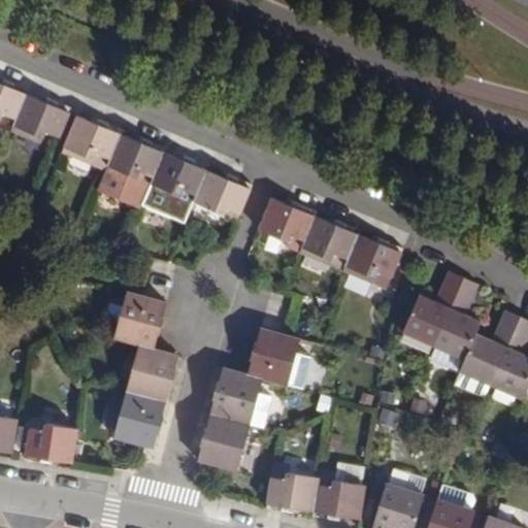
[(0,113),(14,121),(25,96),(28,90),(3,79),(0,86),(0,113)]
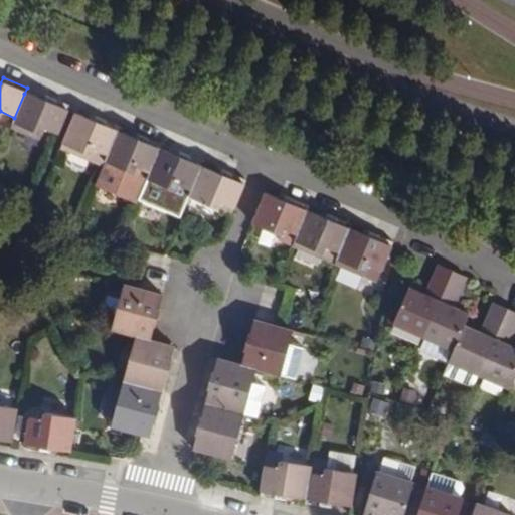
[(47,96),(41,93),(37,101),(44,103),(47,96)]
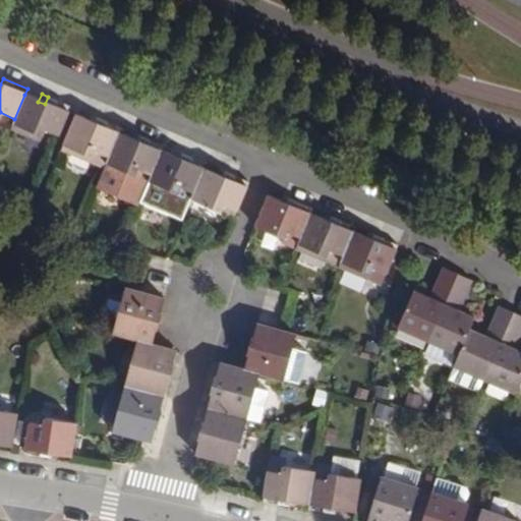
[(24,95),(14,119),(12,124),(9,131),(38,143),(44,131),(58,137),(71,108),(48,97),(45,104),(38,102),(24,95)]
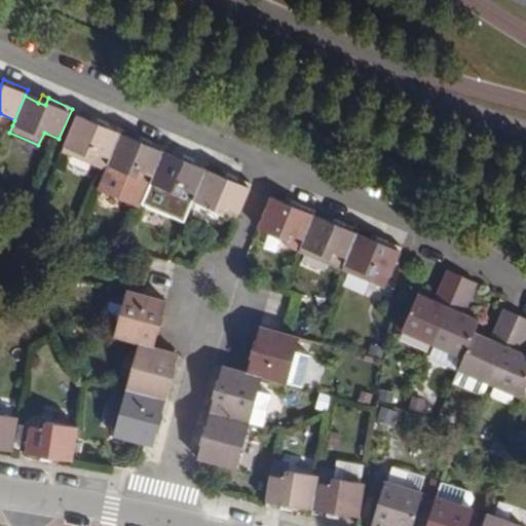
[(98,119),(91,117),(88,124),(95,126),(98,119)]
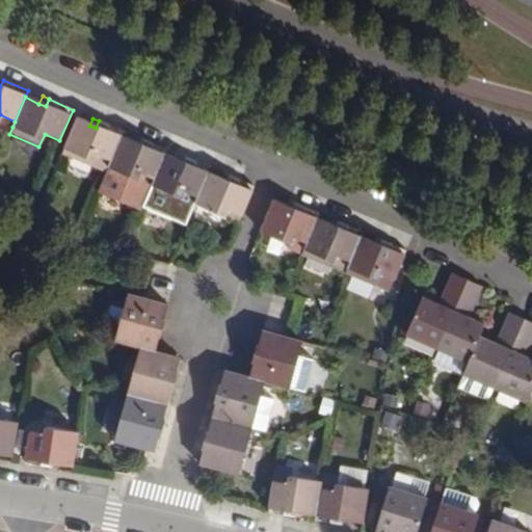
[(108,168),(122,138),(124,132),(99,121),(96,128),(89,126),(77,120),(61,156),(106,175),(108,168)]
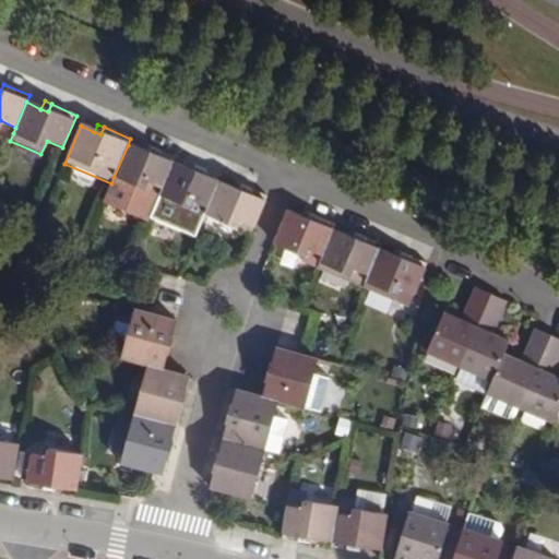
[(145,154),(149,146),(142,143),(139,151),(145,154)]
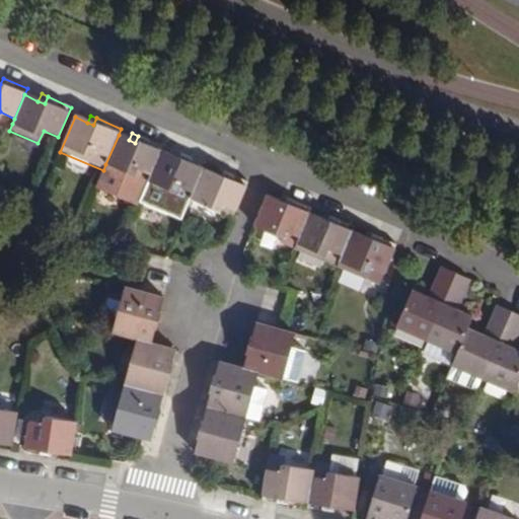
[(139,201),(160,153),(163,146),(138,136),(135,143),(129,140),(119,135),(105,164),(103,170),(94,190),(137,208),(139,201)]
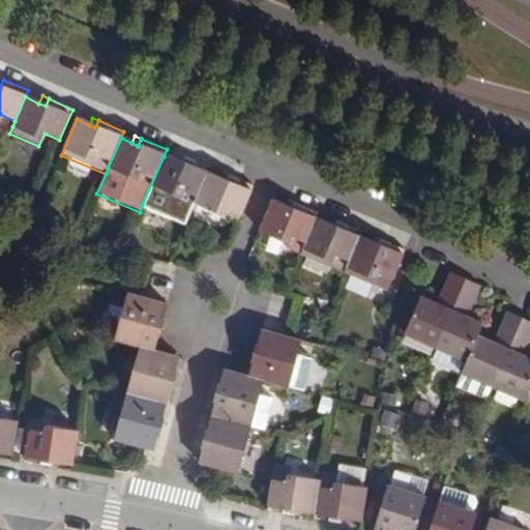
[(182,165),(185,157),(179,154),(175,162),(182,165)]
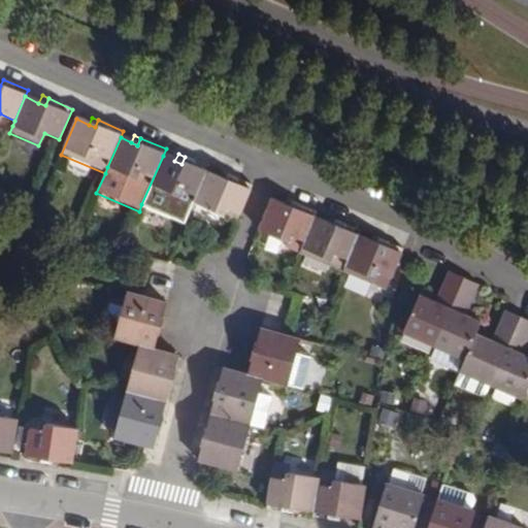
[(194,203),(206,174),(209,167),(185,157),(182,164),(174,161),(163,156),(141,204),(185,224),(194,203)]
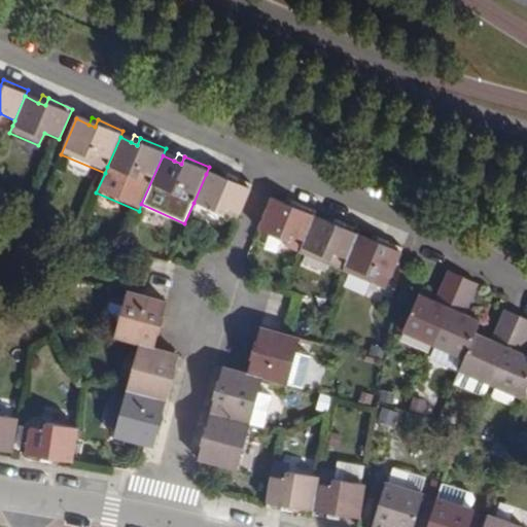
[(221,181),(225,173),(219,171),(215,179),(221,181)]
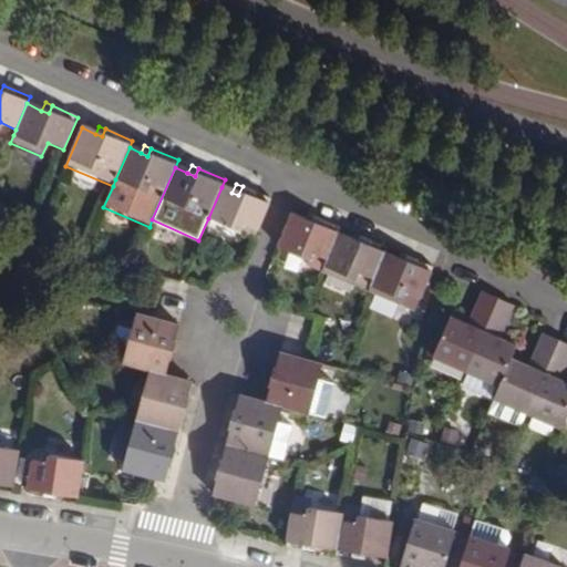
[(222,187),(208,218),(253,237),(270,198),(243,186),(238,195),(232,193),(222,187)]
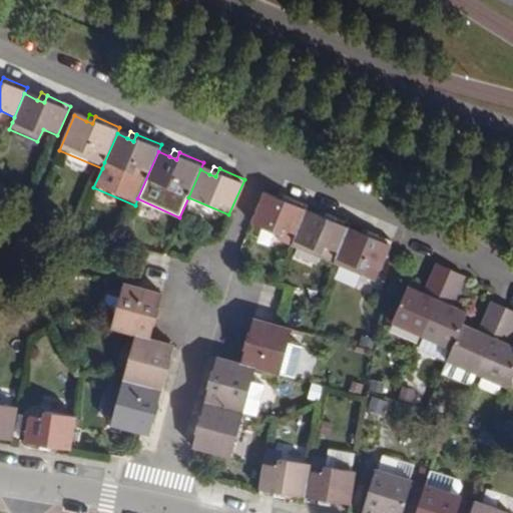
[(286,195),(279,193),(276,200),(282,203),(286,195)]
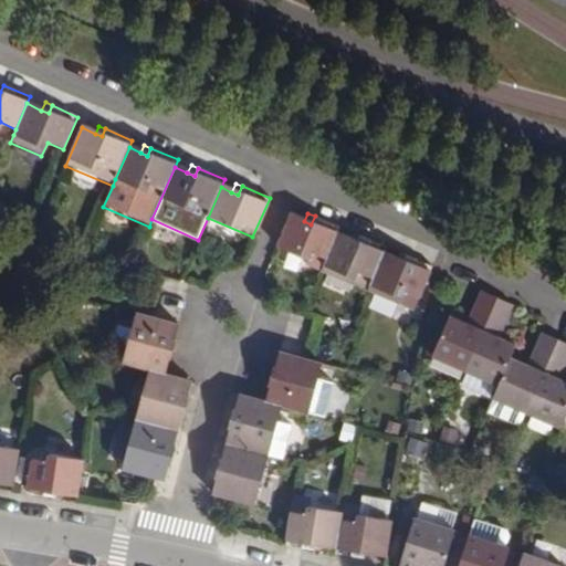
[(326,261),(337,236),(342,228),(315,216),(311,224),(304,221),(291,216),(278,247),(310,259),(306,266),(321,273),(324,265),(326,261)]
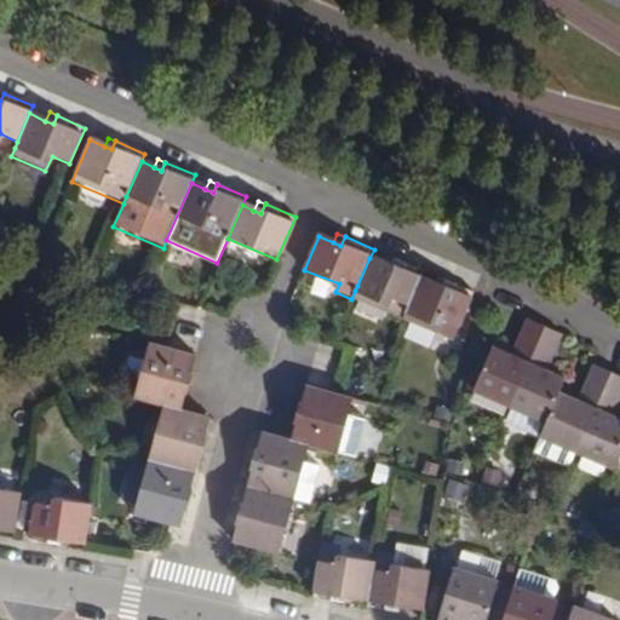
[(395,258),(388,254),(384,264),(391,268),(395,258)]
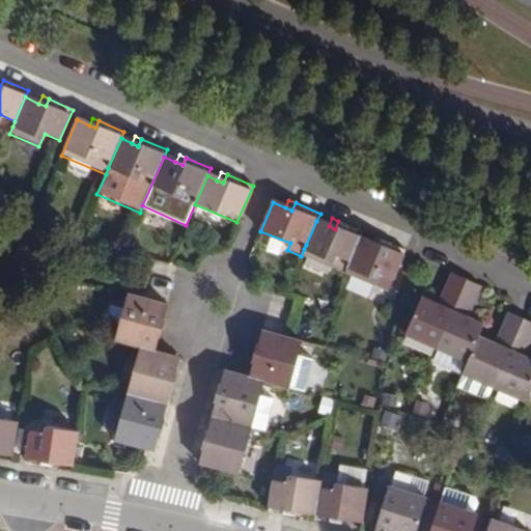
[(329,226),(316,221),(306,245),(304,249),(301,256),(332,270),(335,262),(346,268),(360,239),(363,231),(338,221),(335,229),(329,226)]
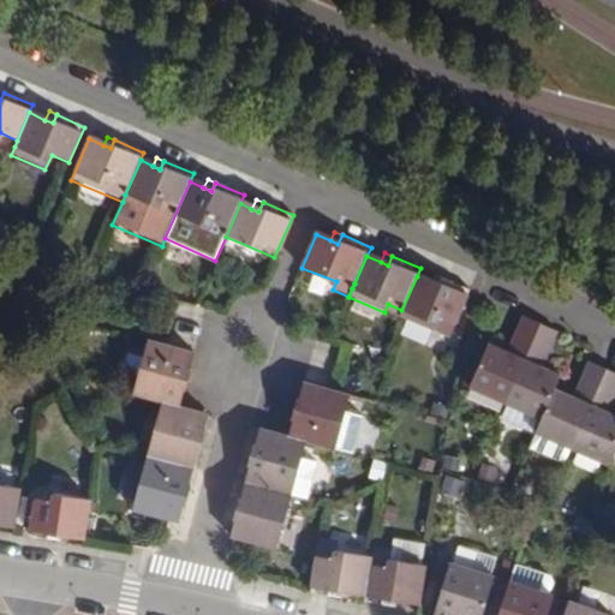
[(437,286),(442,278),(433,274),(429,282),(437,286)]
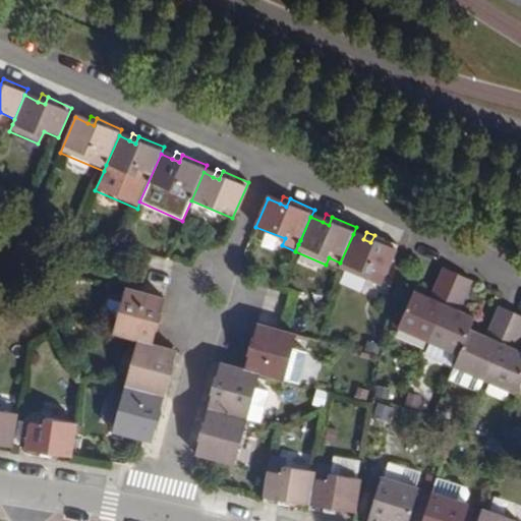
[(363,239),(353,234),(340,263),(338,270),(370,283),(373,276),(385,281),(397,245),(374,235),(370,242),(363,239)]
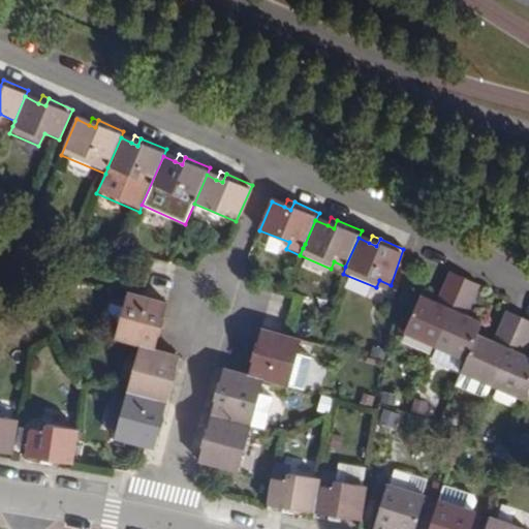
[(437,343),(465,278),(449,271),(437,301),(421,293),(406,328),(437,343)]
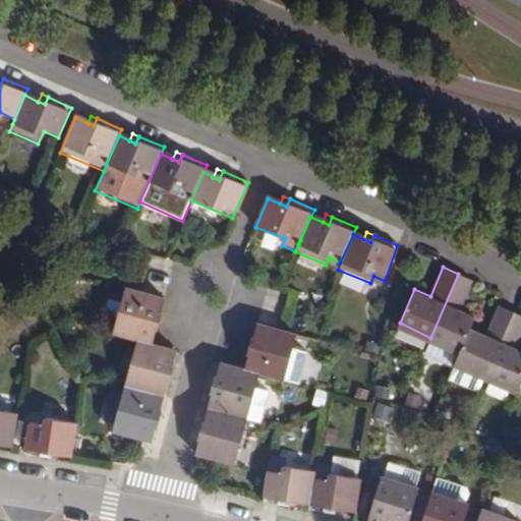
[(430,338),(460,351),(470,328),(475,316),(459,309),(473,280),(458,274),(430,338)]
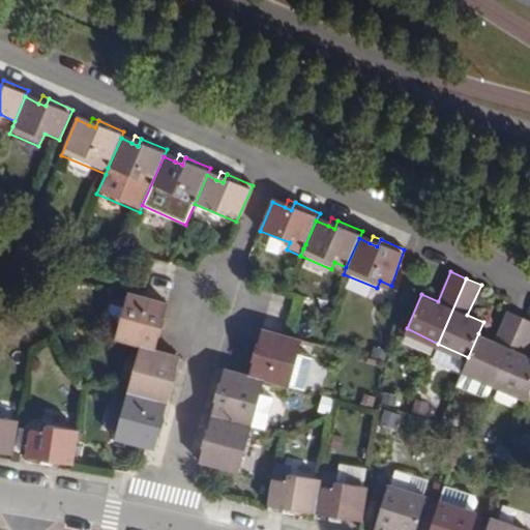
[(140,346),(155,350),(168,303),(127,293),(124,307),(119,324),(115,340),(140,346)]
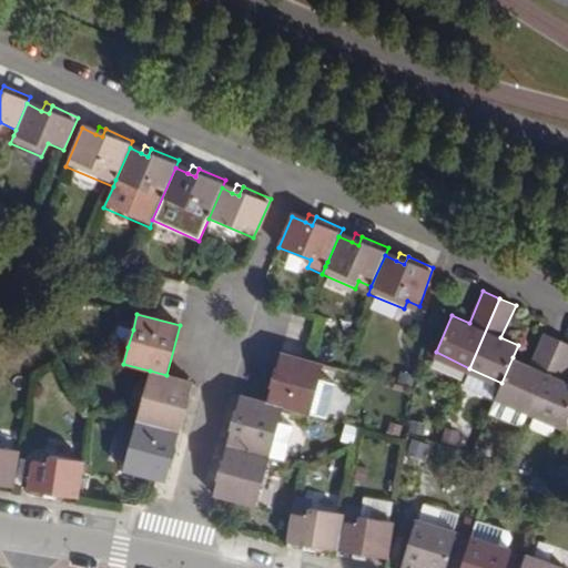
[(113,344),(128,347),(133,330),(119,326),(113,344)]
